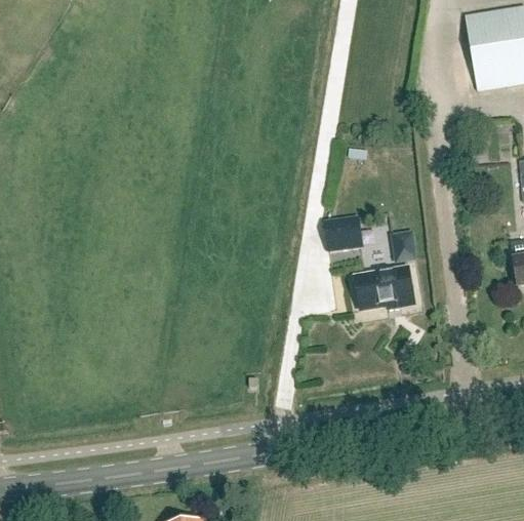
[(477,90),(523,82),(523,6),(465,16),(477,90)]
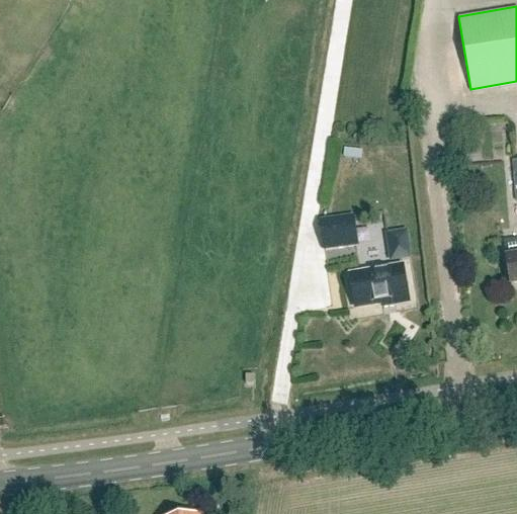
[(321,233),(324,247),(357,242),(353,212),(319,218),(321,233)]
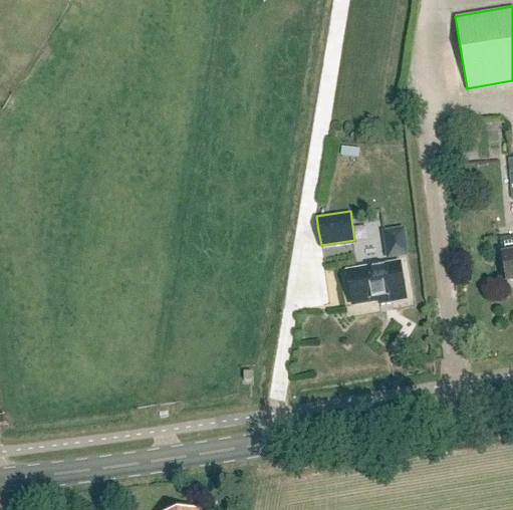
[(409,252),(405,227),(383,230),(388,255),(409,252)]
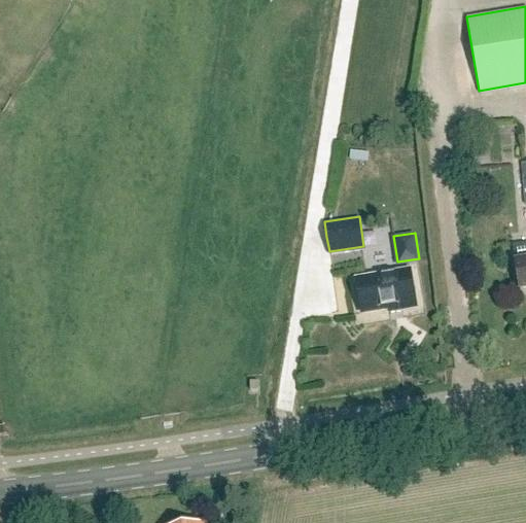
[(520,287),(525,285),(525,241),(513,243),(520,287)]
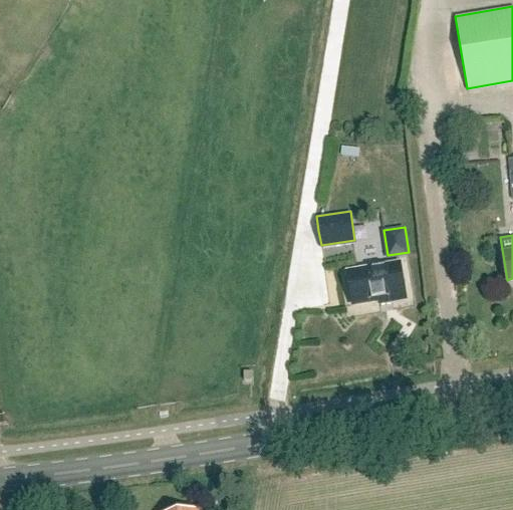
[(379,302),(406,297),(400,262),(346,271),(352,302),(378,298),(379,302)]
